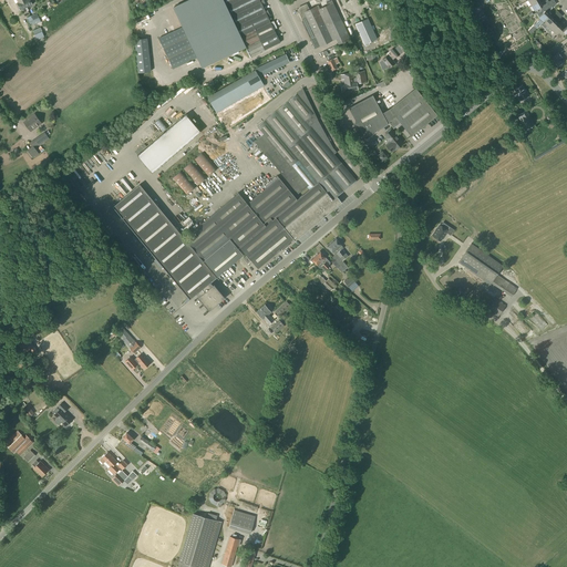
[(23,2),(22,0),(16,0),(18,2),(17,2),(20,10),(27,8),(24,2),(23,2)]
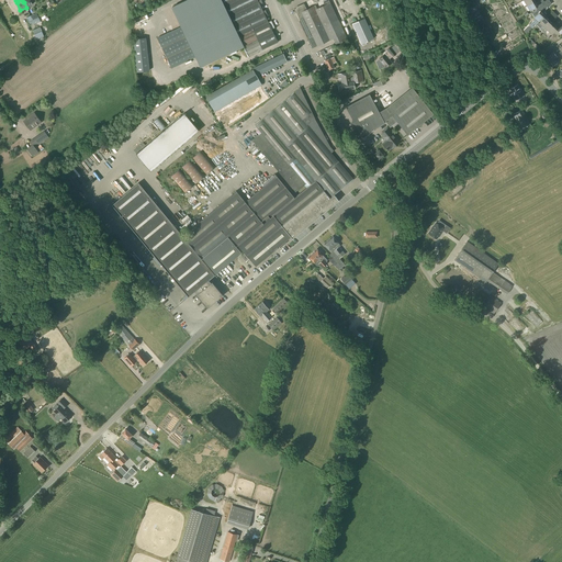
[(178,27),(157,37),(171,68),(192,58),(200,72),(246,51),(248,56),(278,42),(266,17),(268,15),(266,10),(260,0),(186,0),(169,8),(178,27)]
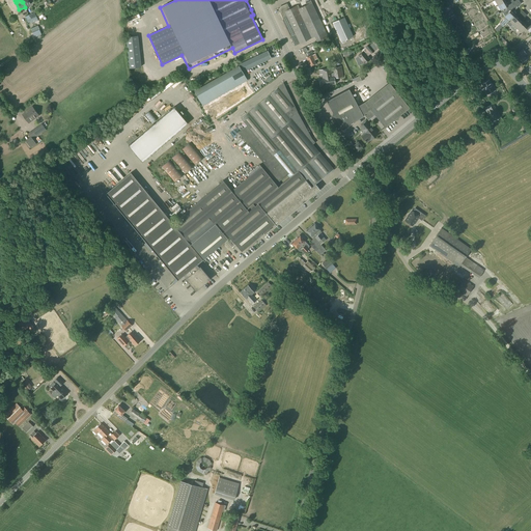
[(311,2),(310,0),(305,2),(306,4),(299,8),(298,5),(297,5),(289,8),(287,4),(278,8),(283,20),(282,20),(295,46),(300,44),(314,36),(316,42),(328,36),(312,2),(311,2)]
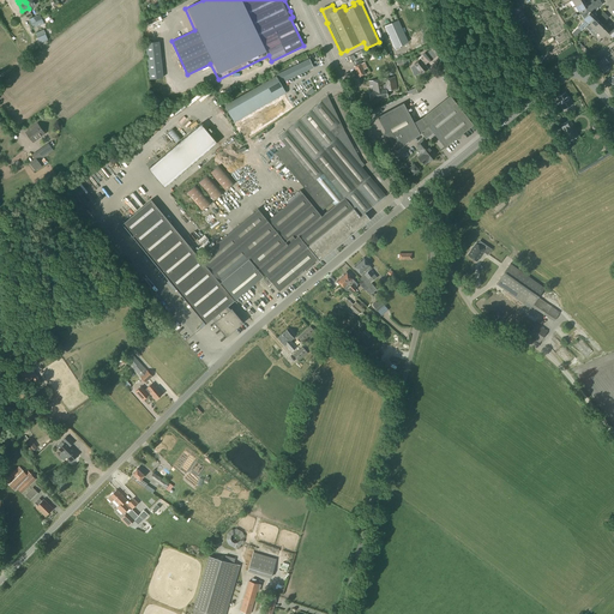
[(584,1),(575,6),(575,7),(576,7),(579,12),(585,8),(587,11),(596,5),(593,0),(591,0),(585,4),(584,1)]
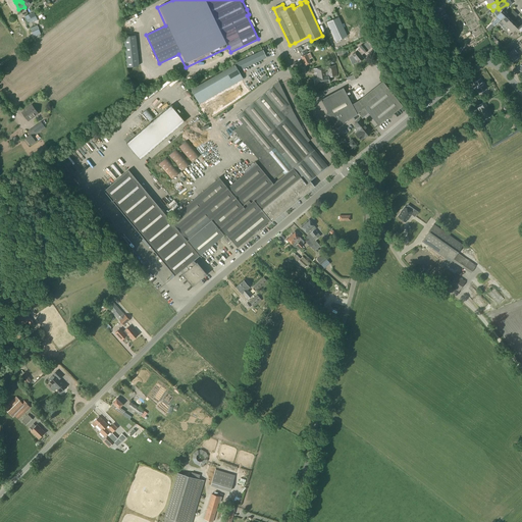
[(497,18),(491,23),(494,27),(497,23),(507,14),(508,13),(505,11),(509,7),(507,4),(499,9),(497,9),(498,10),(493,12),(496,16),(497,17),(497,18)]
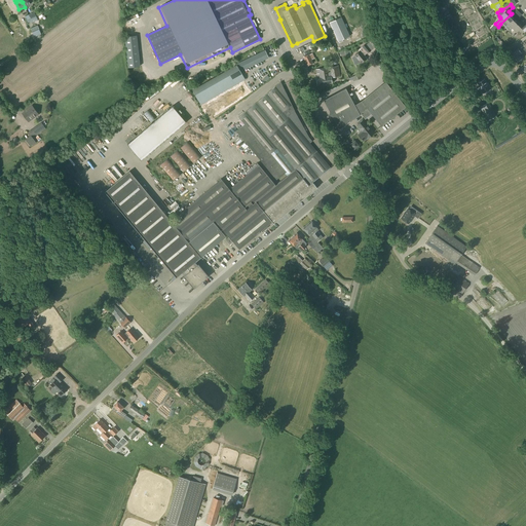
[(508,25),(520,12),(518,10),(512,15),(511,14),(500,24),(501,25),(502,24),(505,27),(508,25)]
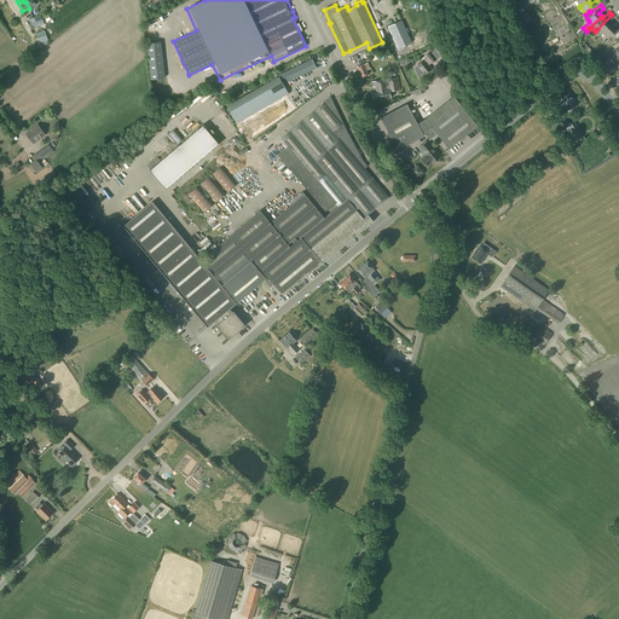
[(34,28),(41,24),(44,23),(42,21),(40,15),(34,17),(29,19),(34,28)]
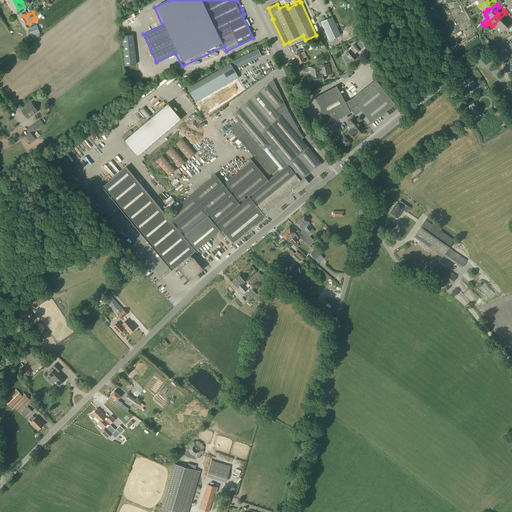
[(498,28),(504,21),(503,20),(508,14),(506,12),(494,24),(492,26),(491,27),(496,30),(498,28)]
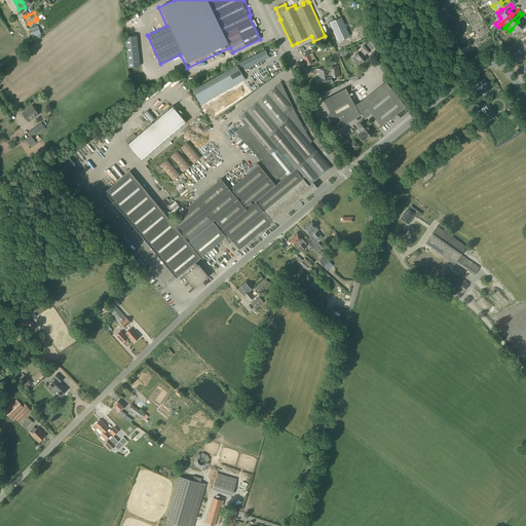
[(338,41),(349,36),(341,17),(330,23),(338,41)]
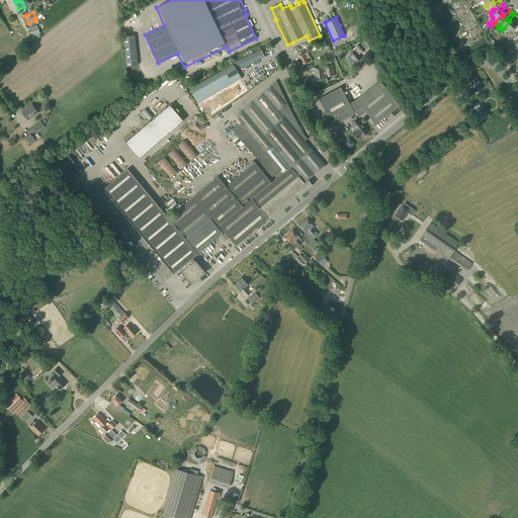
[(142,19),(126,26),(128,31),(144,24),(142,19)]
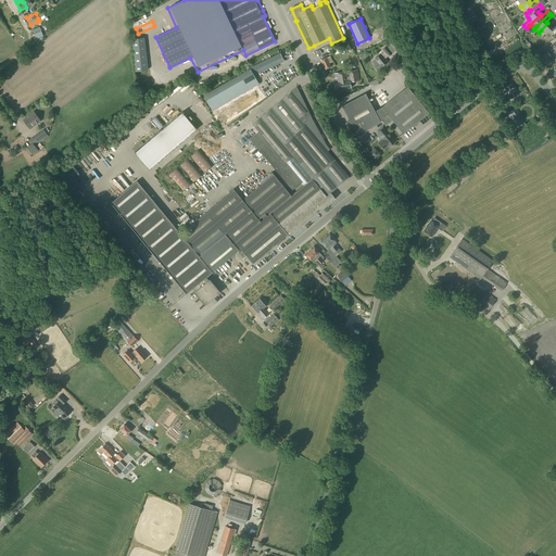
[(547,23),(541,30),(541,32),(542,30),(545,35),(550,29),(555,35),(555,33),(555,25),(553,23),(550,25),(547,23)]
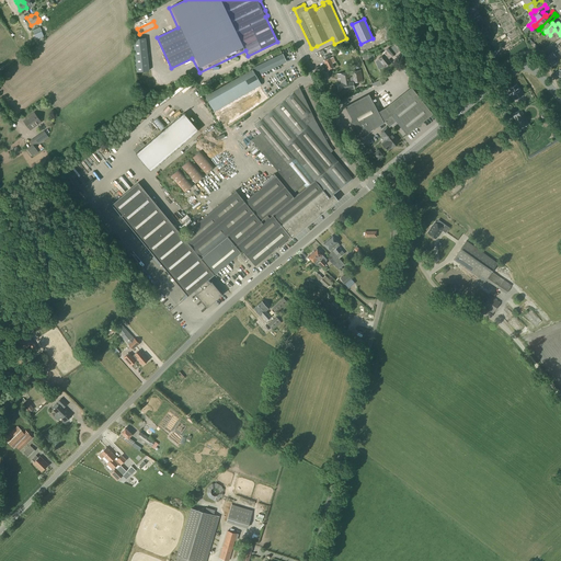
[(23,42),(29,37),(24,33),(21,30),(16,33),(23,42)]
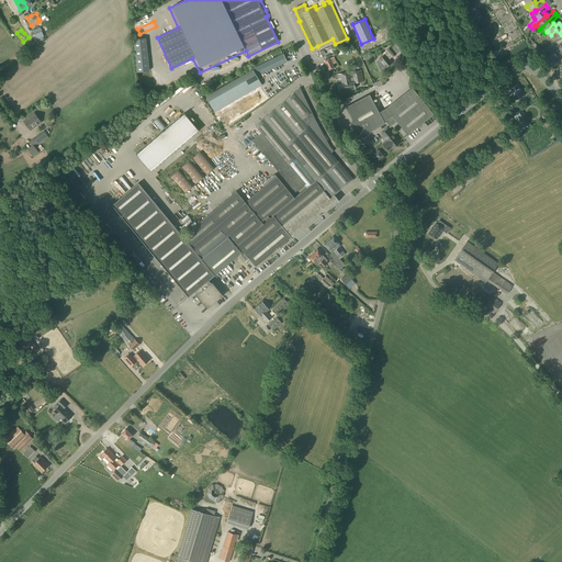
[(137,72),(149,70),(146,37),(133,40),(137,72)]
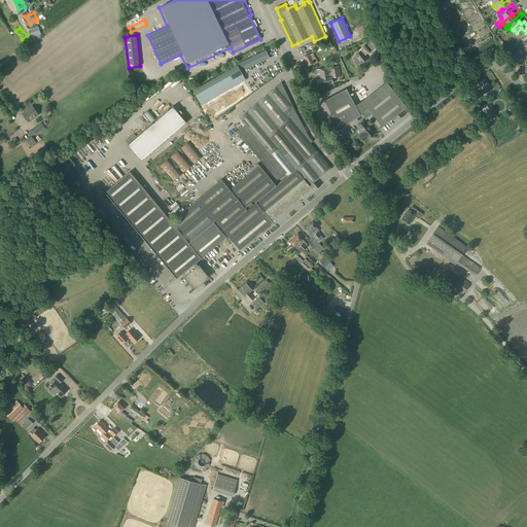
[(369,54),(372,50),(366,43),(358,49),(359,53),(355,56),(352,58),(355,65),(361,63),(361,64),(367,59),(364,56),(367,54),(369,54)]
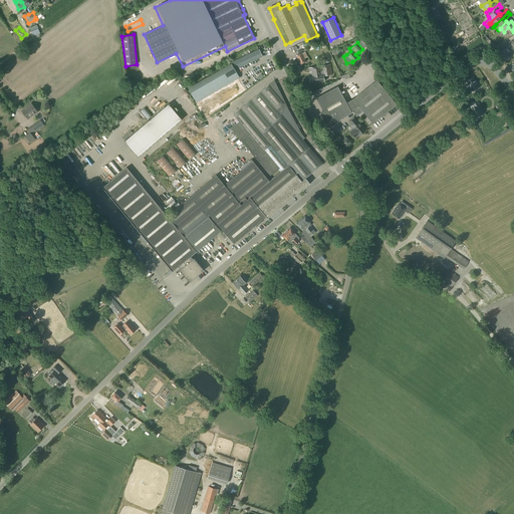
[(500,52),(502,54),(506,60),(510,57),(507,54),(509,52),(506,47),(501,51),(500,52)]
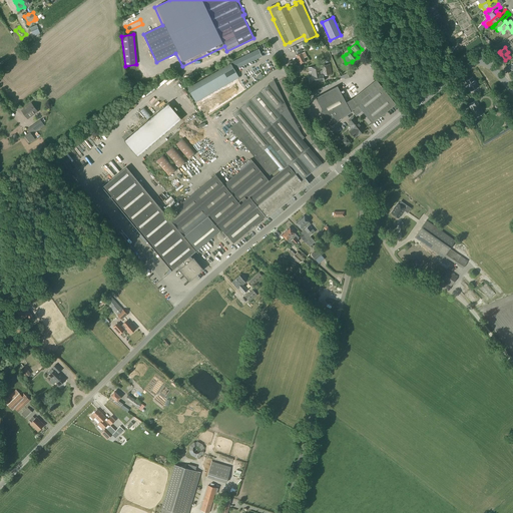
[(234,69),(262,56),(259,49),(251,52),(244,56),(231,62),(234,69)]
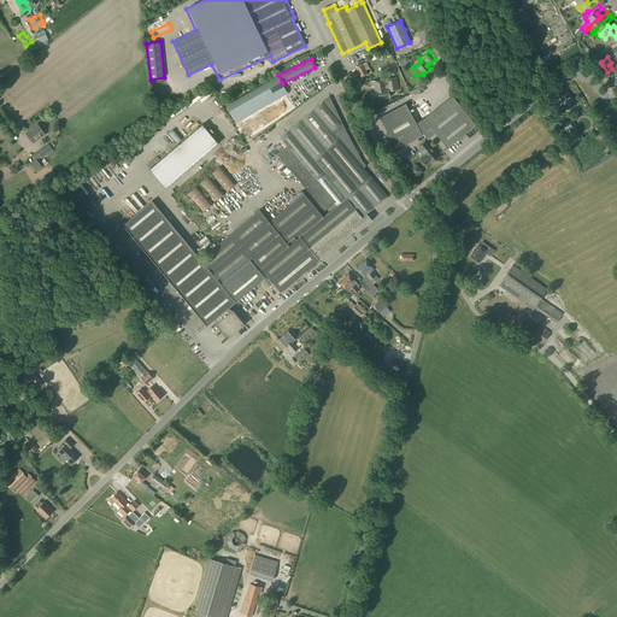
[(360,77),(368,74),(363,64),(356,66),(360,77)]
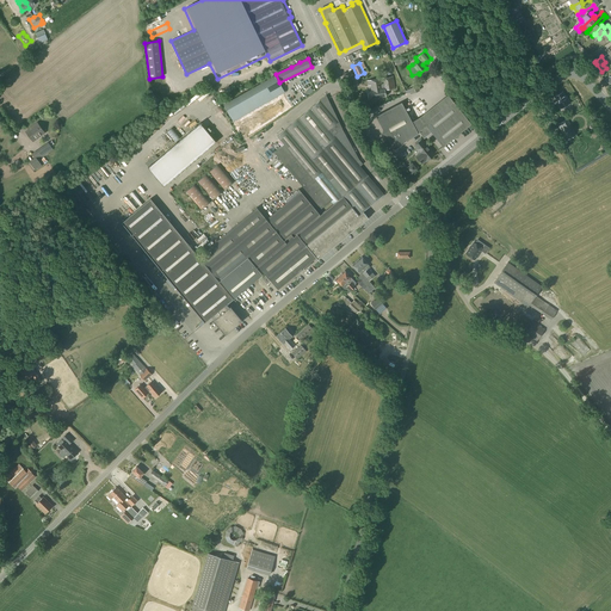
[(235,128),(245,123),(241,117),(284,92),(275,75),(223,105),(233,122),(232,122),(235,128)]
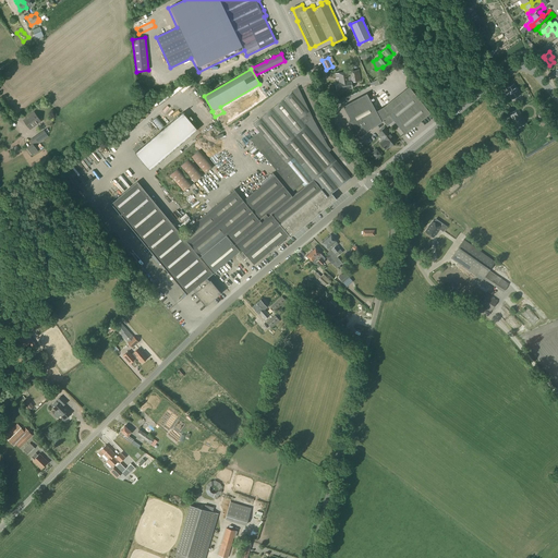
[(337,91),(352,88),(351,82),(361,81),(359,70),(336,74),(337,83),(335,83),(337,91)]
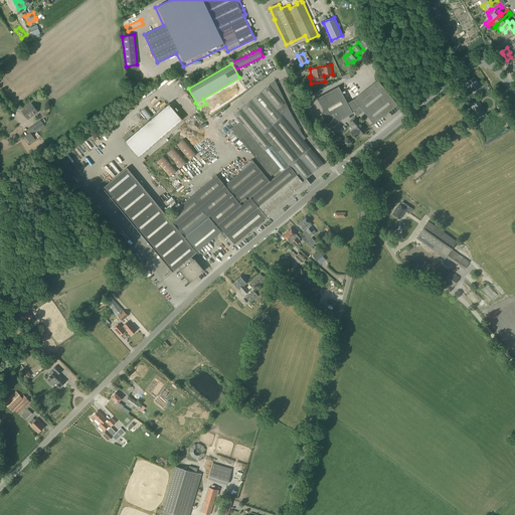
[(477,82),(474,77),(467,81),(470,87),(472,92),(480,87),(478,82),(477,82)]
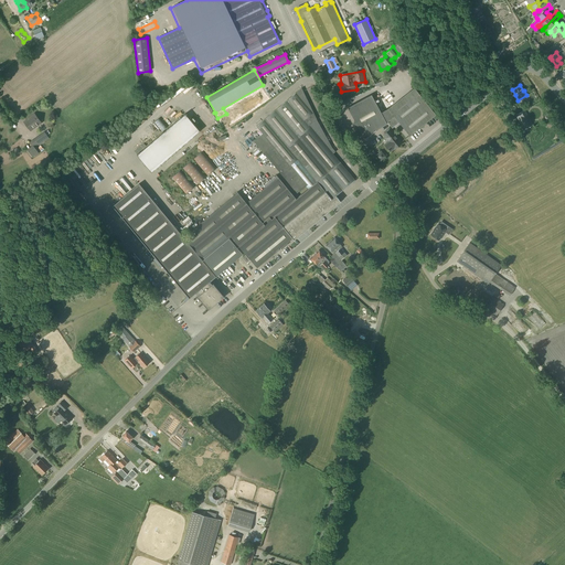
[(354,180),(333,153),(336,151),(332,148),(317,119),(301,88),(256,127),(263,135),(254,141),(297,193),(306,187),(308,189),(296,199),(278,177),(246,203),(237,192),(183,237),(215,276),(244,253),(257,267),(280,248),(281,249),(288,244),(287,243),(292,238),(294,240),(340,201),(336,195),(352,182),(353,182),(355,180),(355,179),(354,180)]
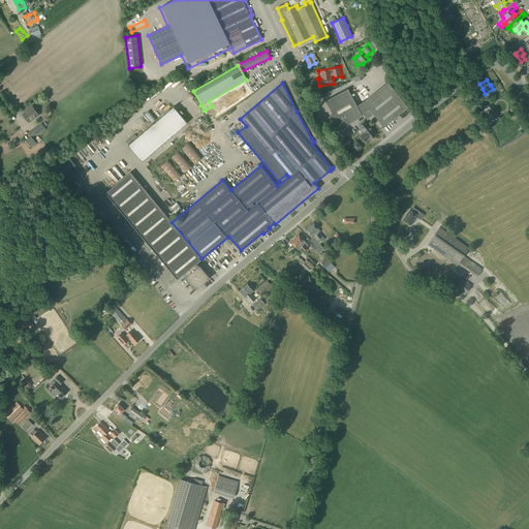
[(392,87),(378,98),(376,96),(367,104),(368,106),(364,101),(356,105),(347,89),(325,100),(331,112),(331,116),(334,117),(336,120),(332,123),(338,131),(339,131),(340,131),(341,131),(354,120),(363,116),(362,115),(364,114),(364,116),(367,120),(374,115),(384,127),(408,107),(392,87)]
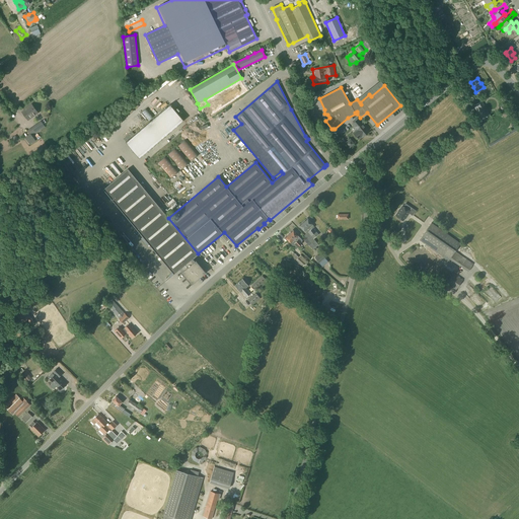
[(194,106),(197,105),(191,94),(184,97),(187,101),(189,100),(190,102),(191,101),(194,106)]
